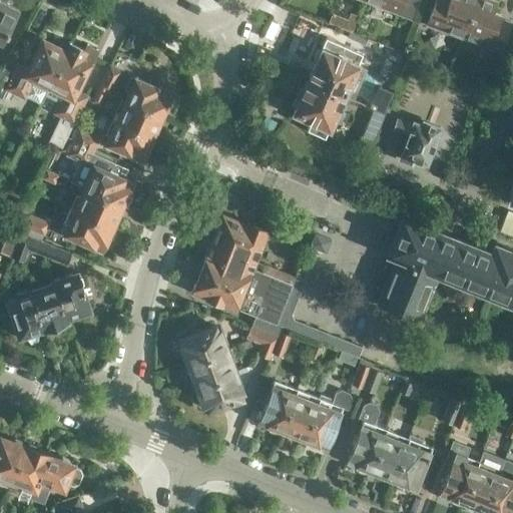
[(16,7),(2,0),(0,0),(0,37),(0,38),(16,7)]
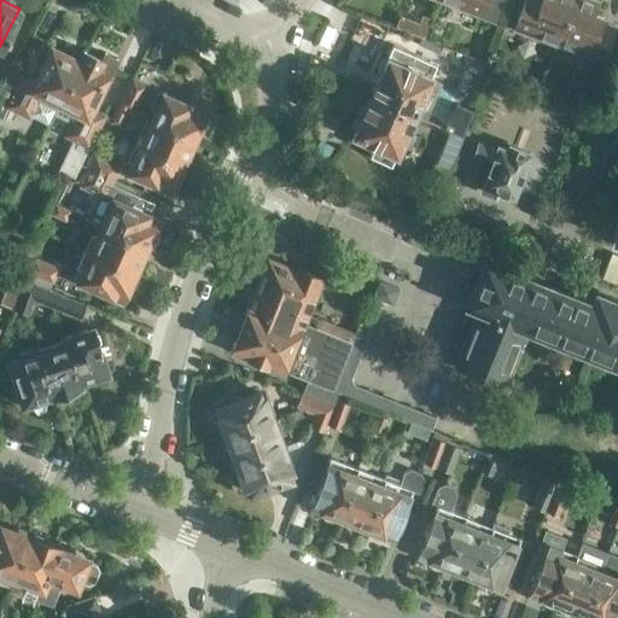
[(439,0),(479,16),(485,0),(439,0)]
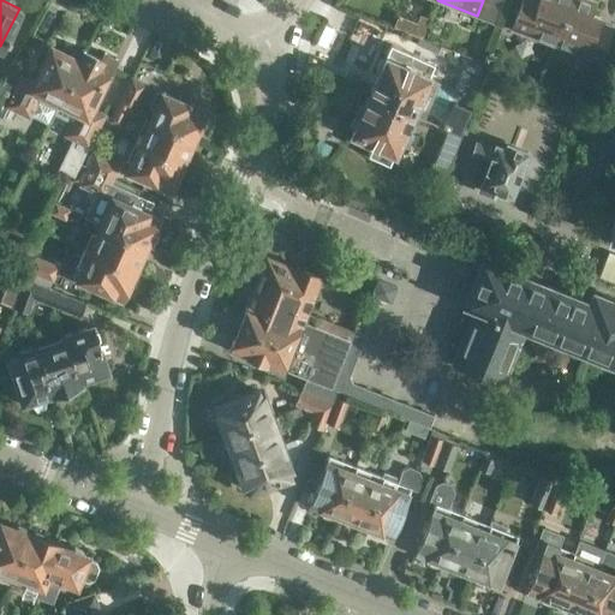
[(521,0),(511,28),(554,45),(571,0),(538,0),(537,3),(531,0),(521,0)]
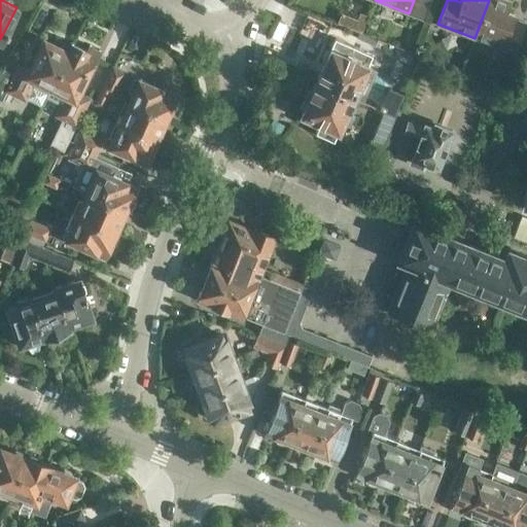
[(507,0),(489,0),(475,38),(514,53),(525,23),(524,22),(522,26),(512,22),(514,14),(505,11),(510,1),(507,0)]
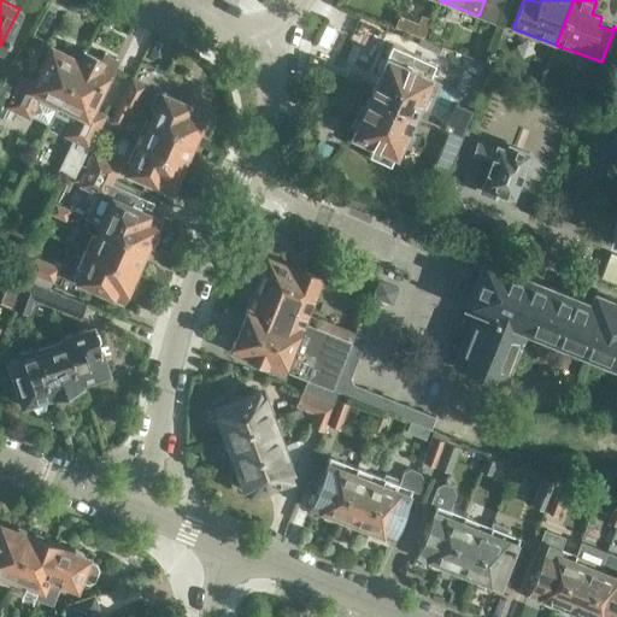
[(4,87),(0,94),(0,116),(1,117),(6,107),(29,118),(30,115),(47,124),(52,113),(82,54),(64,45),(62,51),(51,45),(33,80),(21,74),(11,90),(4,87)]
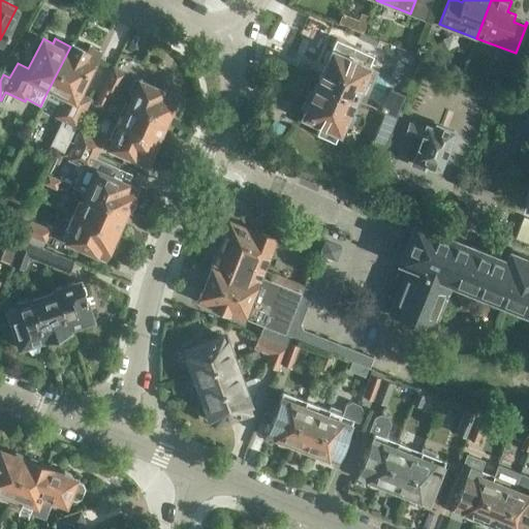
[(323,63),(315,83),(353,99),(363,103),(377,71),(368,67),(368,66),(368,65),(372,55),(335,38),(329,52),(325,53),(322,60),(323,63)]
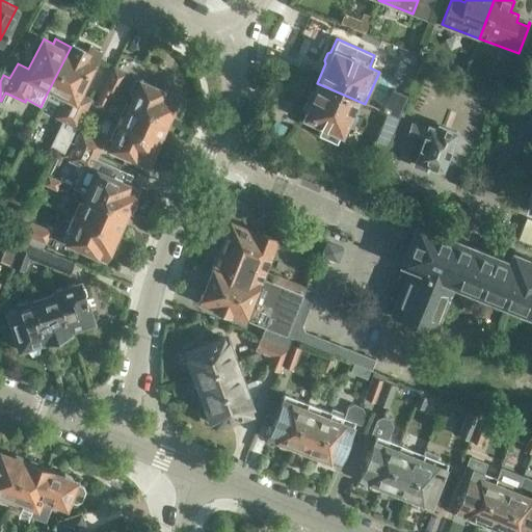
[(71,47),(45,98),(60,106),(54,117),(62,122),(51,144),(63,151),(89,100),(78,95),(97,57),(72,45),(71,47)]
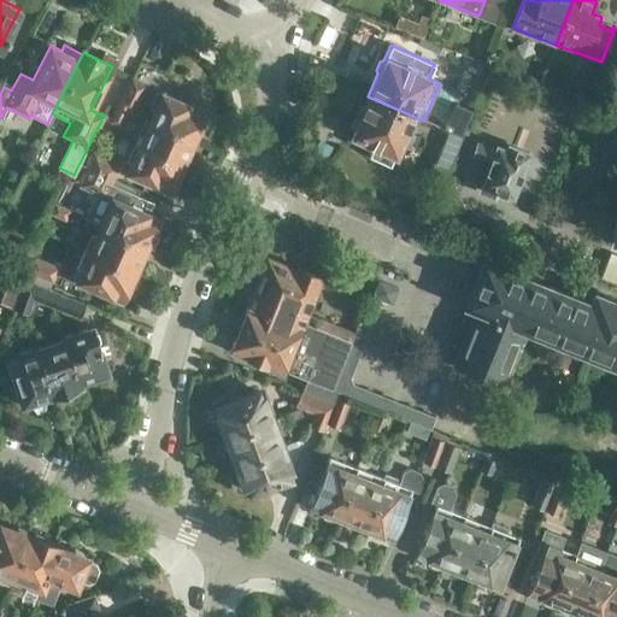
[(117,106),(124,110),(130,112),(142,84),(131,80),(117,106)]
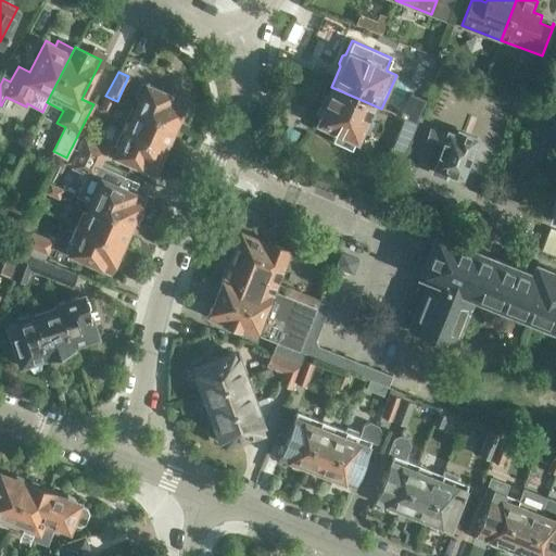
[(134,109),(174,126),(185,101),(144,84),(134,109)]
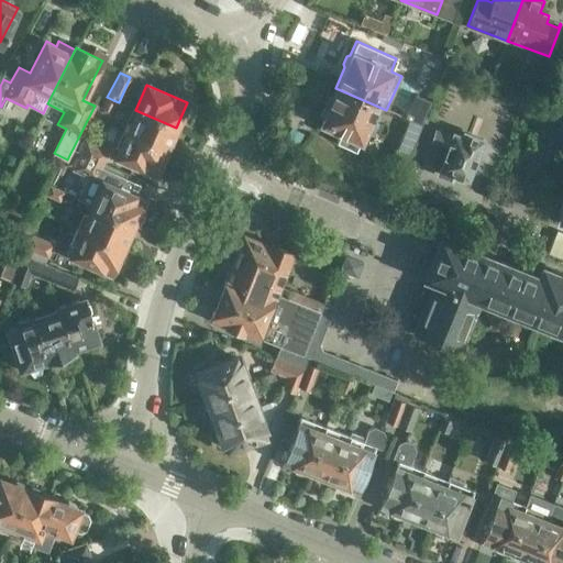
[(376,106),(335,88),(326,108),(322,109),(320,116),(321,119),(319,122),(340,131),(335,142),(354,151),(359,141),(360,141),(365,129),(371,131),(376,119),(371,117),(376,106)]
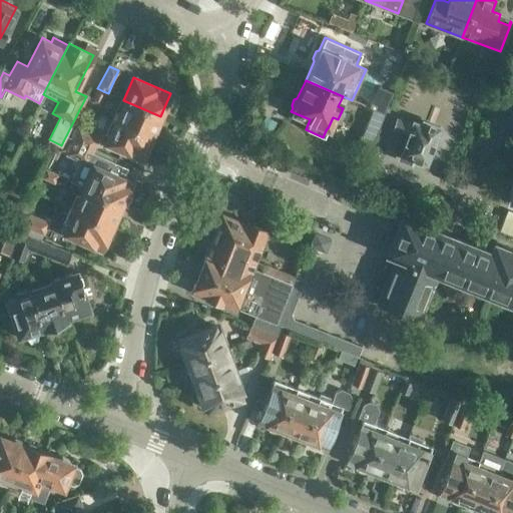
[(103,91),(97,88),(91,101),(97,103),(103,91)]
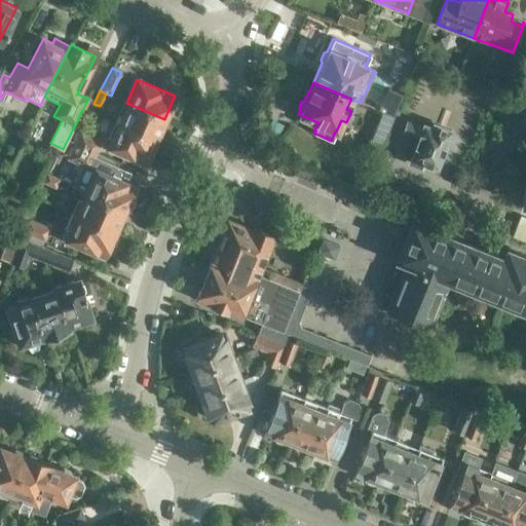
[(377,99),(373,108),(393,117),(397,108),(377,99)]
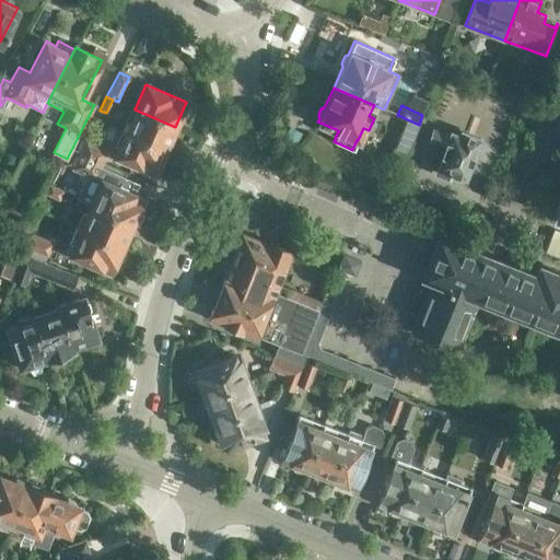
[(175,127),(135,109),(124,132),(164,151),(175,127)]
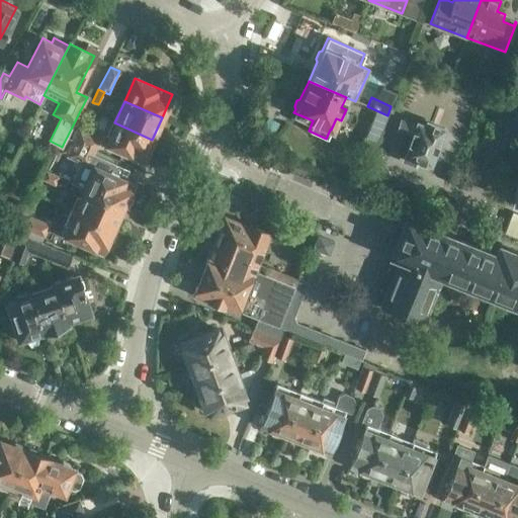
[(374,110),(360,143),(373,149),(387,115),(374,110)]
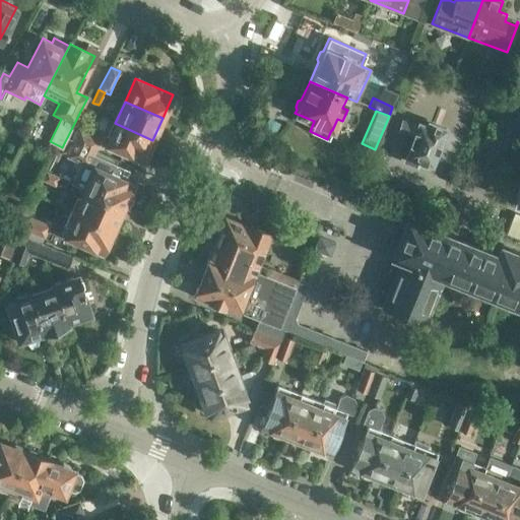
[(403,118),(398,129),(413,135),(404,160),(415,166),(417,159),(431,165),(445,129),(428,122),(426,127),(403,118)]
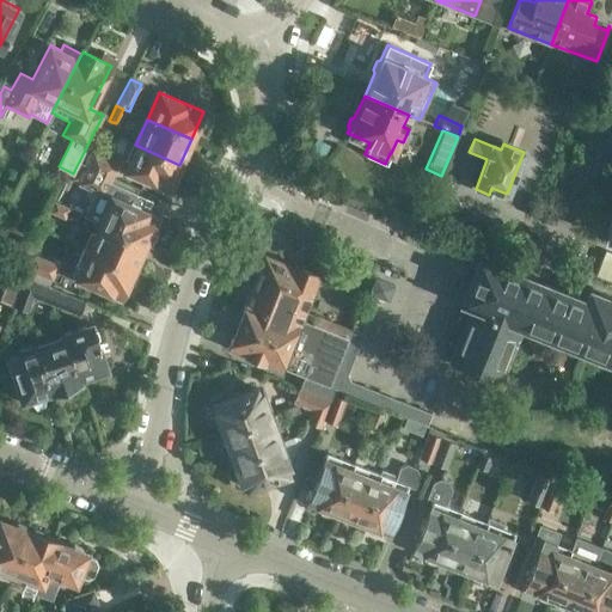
[(179,165),(135,145),(123,171),(167,190),(179,165)]
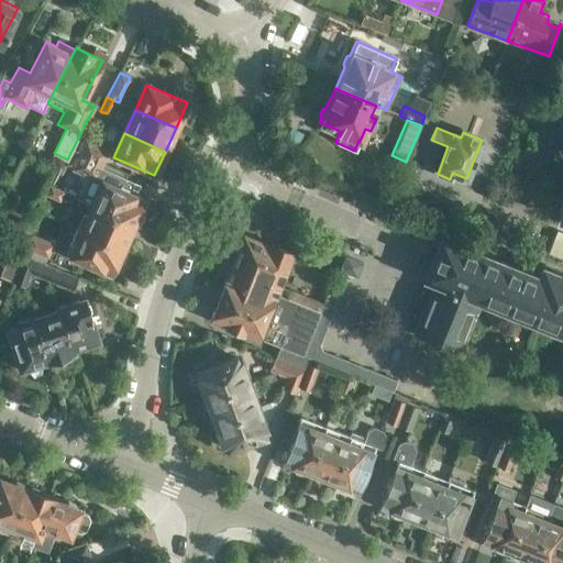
[(78,157),(100,166),(106,153),(85,144),(78,157)]
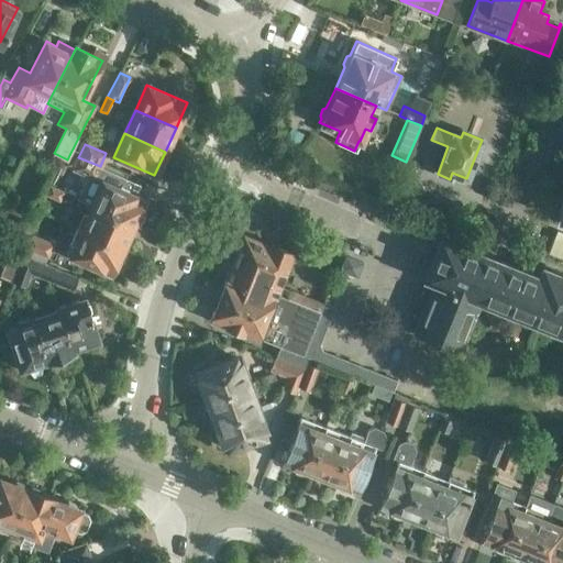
[(100,166),(78,157),(73,169),(95,179),(100,166)]
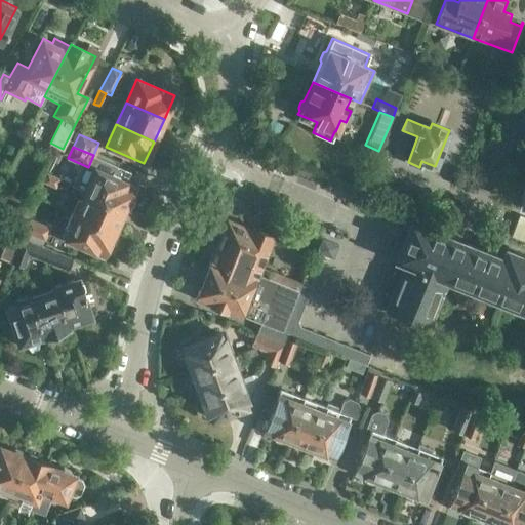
[(85,192),(124,209),(134,186),(95,168),(85,192)]
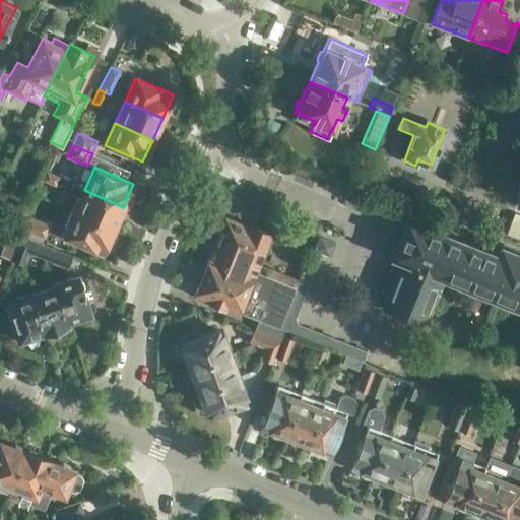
[(43,179),(56,185),(60,176),(47,170),(43,179)]
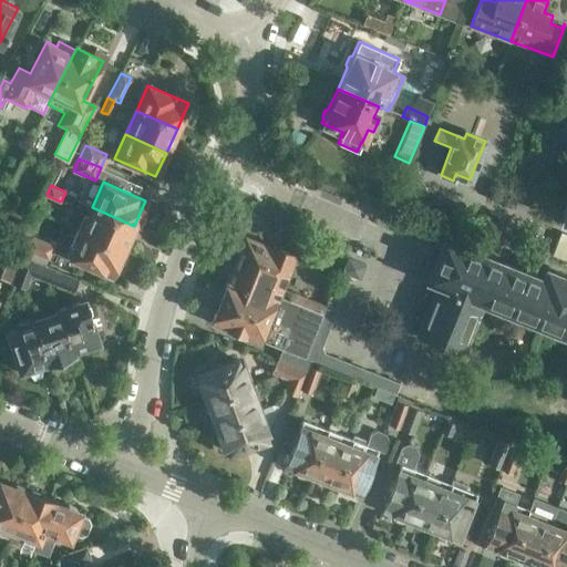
[(81,232),(123,251),(134,226),(92,207),(81,232)]
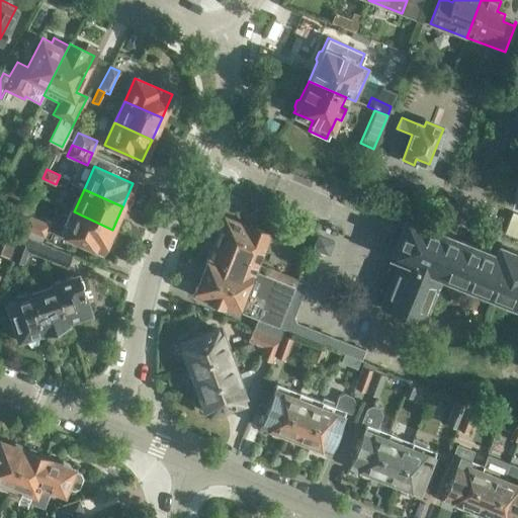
[(112,230),(74,211),(63,235),(101,252),(112,230)]
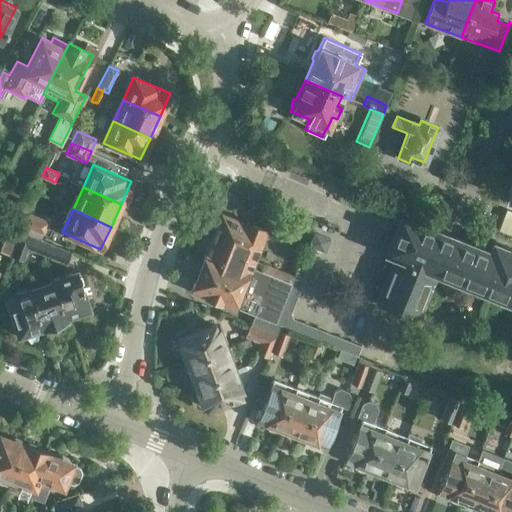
[(511,211),(506,210),(502,224),(511,227),(511,211)]
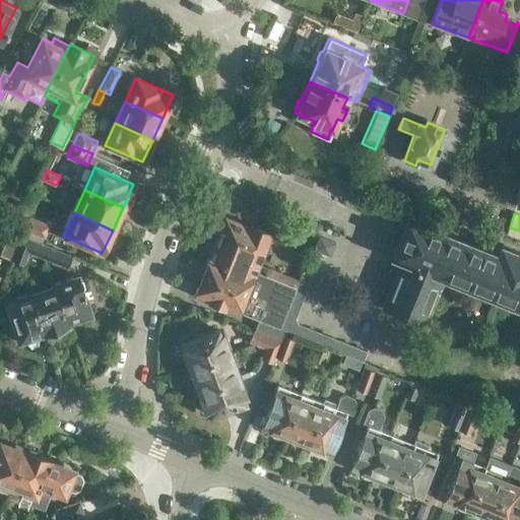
[(20,236),(33,241),(42,244),(45,237),(46,238),(51,223),(28,214),(22,229),(23,229),(22,232),(11,226),(0,253),(0,254),(11,259),(20,236)]
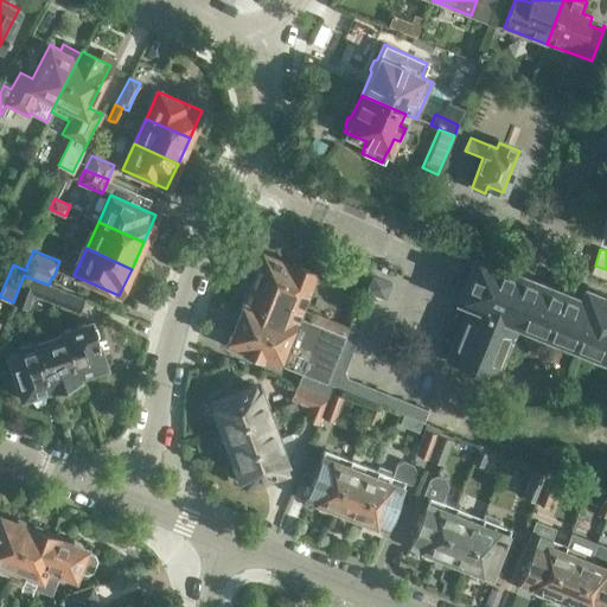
[(473,251),(454,298),(467,304),(446,358),(494,377),(516,323),(606,359),(606,294),(583,286),(580,295),(473,251)]
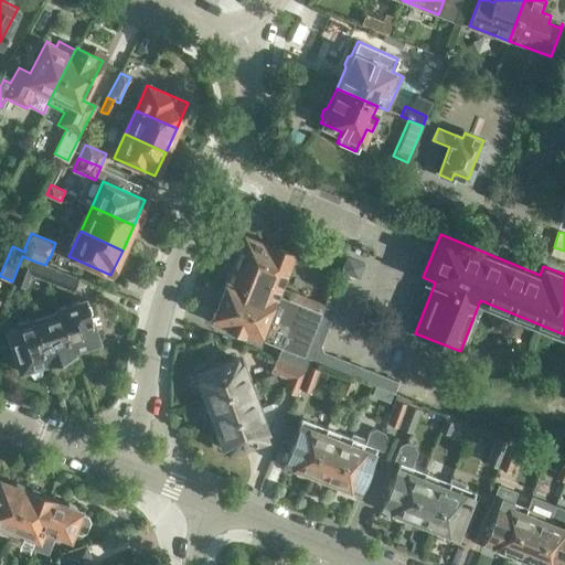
[(226,278),(276,296),(280,287),(284,285),(287,276),(286,272),(292,254),(270,245),(269,247),(243,237),(226,278)]
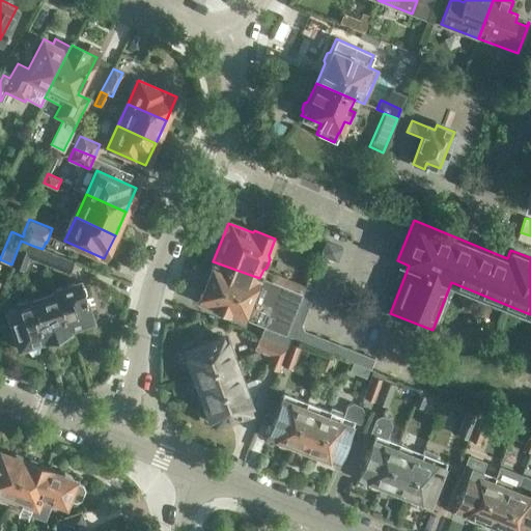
[(21,241),(11,264),(11,266),(24,271),(29,258),(33,246),(21,241)]
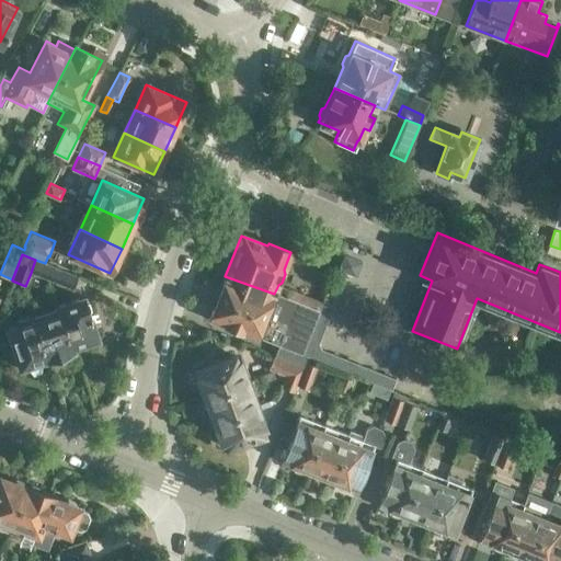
[(346,273),(354,276),(361,262),(343,255),(339,266),(336,265),(336,268),(346,273)]
